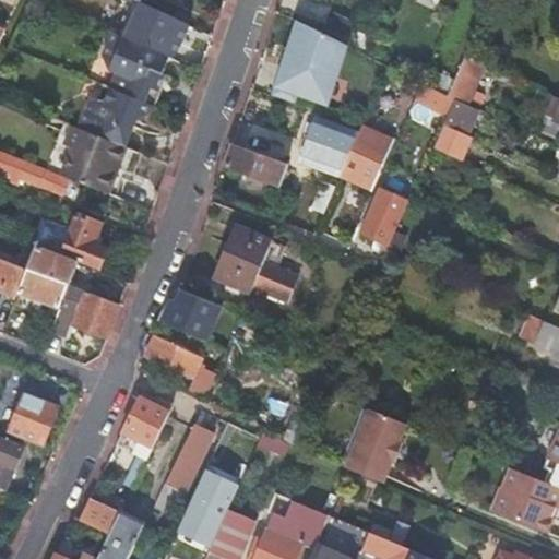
[(135,43),(152,8),(141,2),(137,1),(121,36),(135,43)]
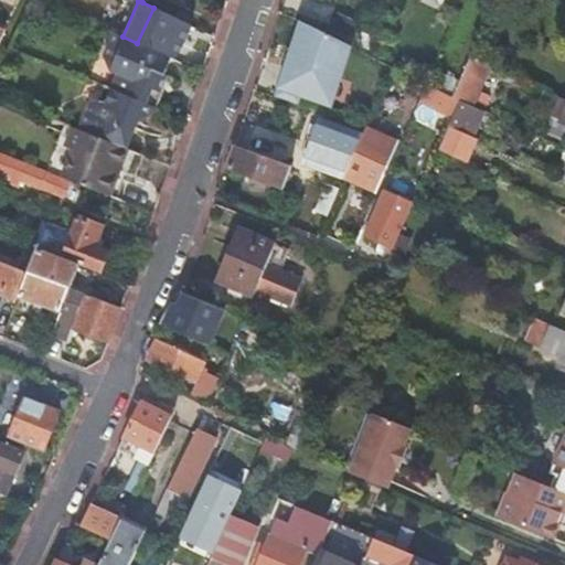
[(178,62),(193,27),(153,8),(137,43),(172,59),(178,62)]
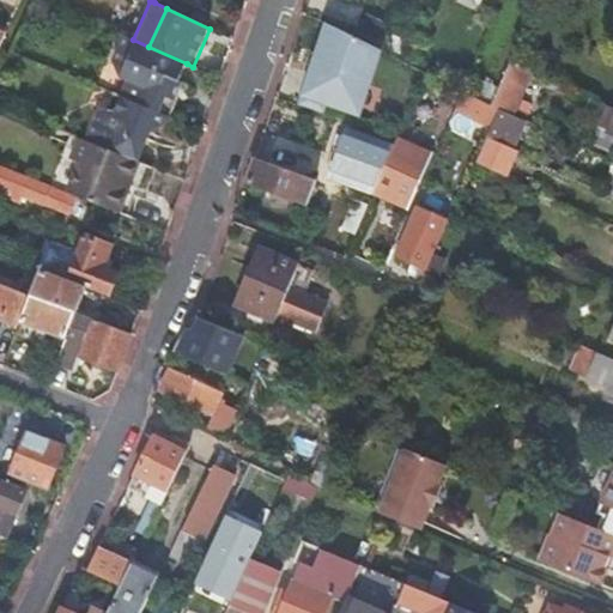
[(377,42),(384,26),(365,17),(358,34),(377,42)]
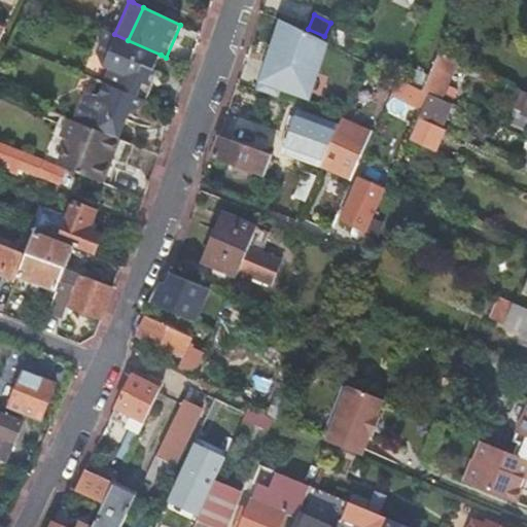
[(292,27),(286,24),(277,47),(272,45),(266,61),(260,77),(282,84),(305,93),(312,72),(314,72),(324,42),(316,38),(292,27)]
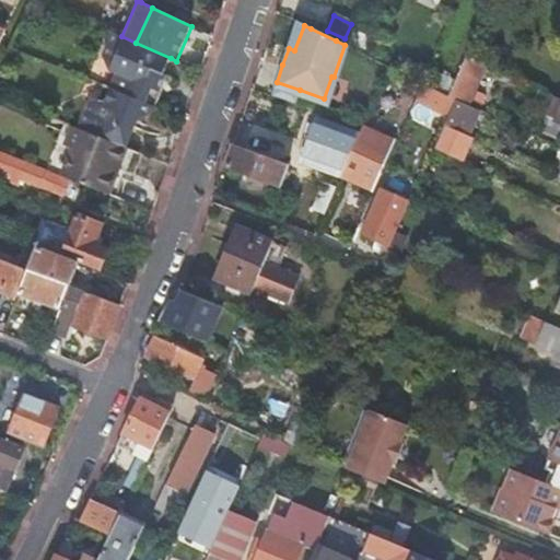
[(171,58),(136,43),(121,36),(114,34),(104,57),(111,72),(117,74),(117,76),(130,81),(156,92),(163,76),(171,58)]
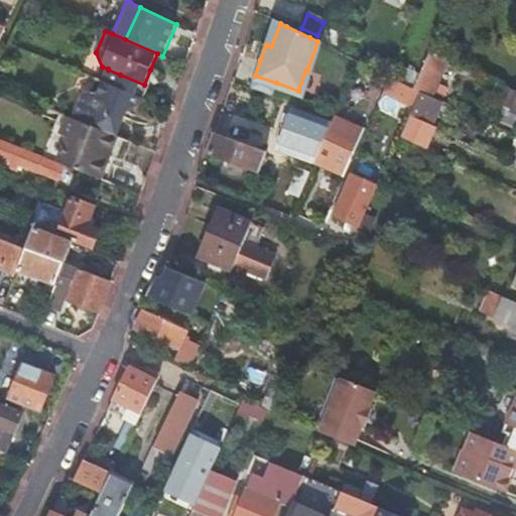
[(421,48),(405,85),(413,89),(430,52),(421,48)]
